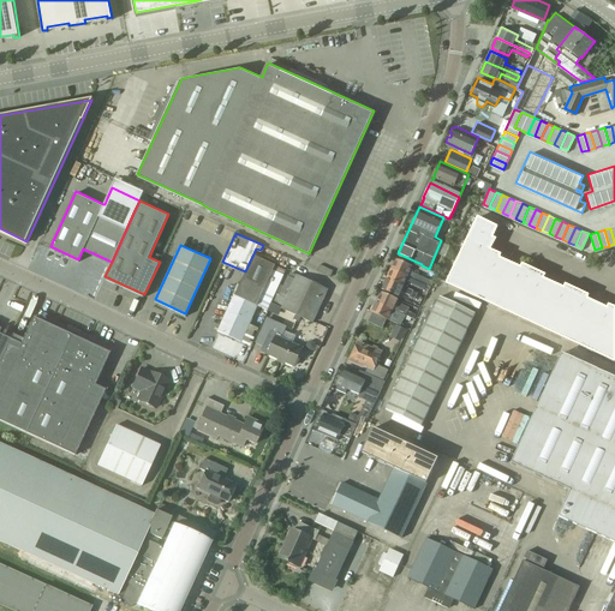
[(268,309),(285,269),(276,264),(276,263),(255,253),(236,293),(233,292),(216,329),(240,340),(257,304),(268,309)]
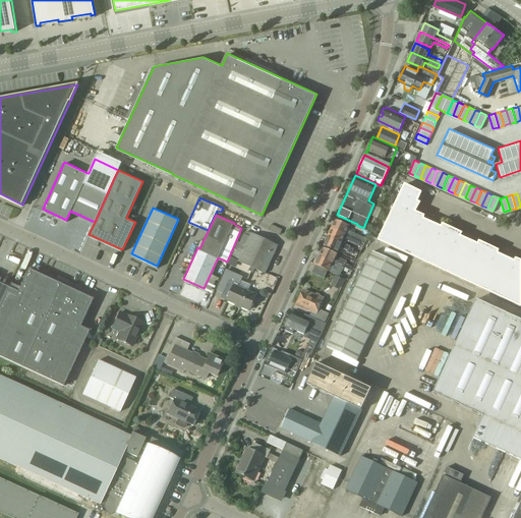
[(336,217),(332,226),(362,239),(364,235),(348,228),(350,224),(336,217)]
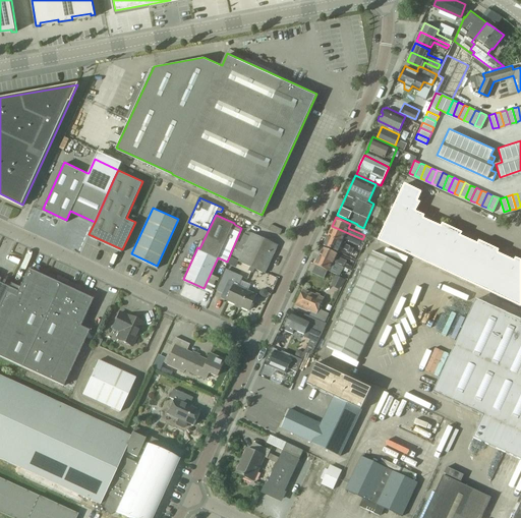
[(354,247),(354,246),(342,240),(344,237),(360,244),(362,239),(332,226),(328,235),(354,247)]
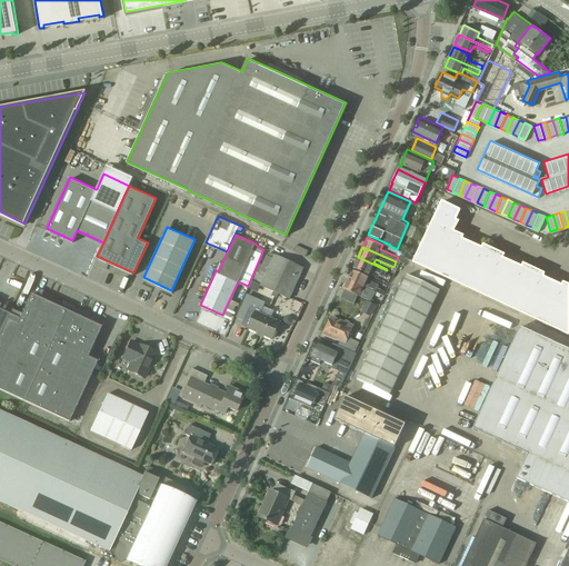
[(290,296),(305,266),(276,252),(269,249),(258,272),(256,271),(251,279),(262,284),(290,296)]
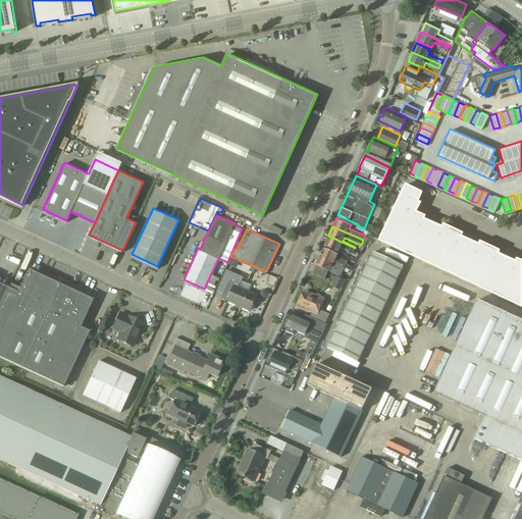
[(348,250),(353,253),(355,248),(328,236),(325,244),(338,250),(341,246),(349,249),(348,250)]
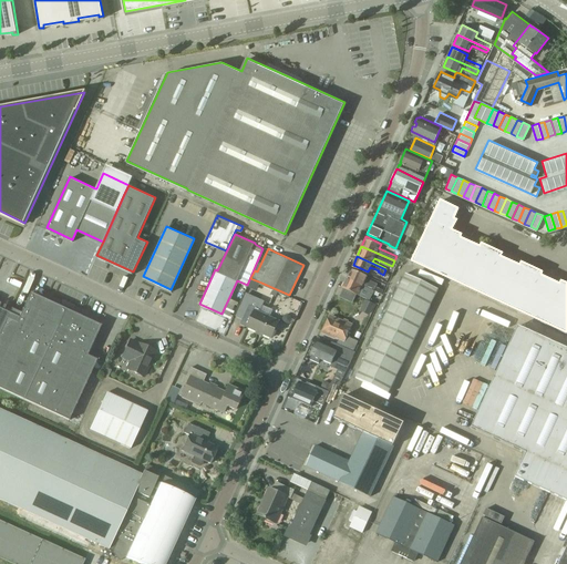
[(378,282),(370,278),(369,280),(364,279),(367,274),(351,267),(348,277),(374,289),(375,285),(378,282)]
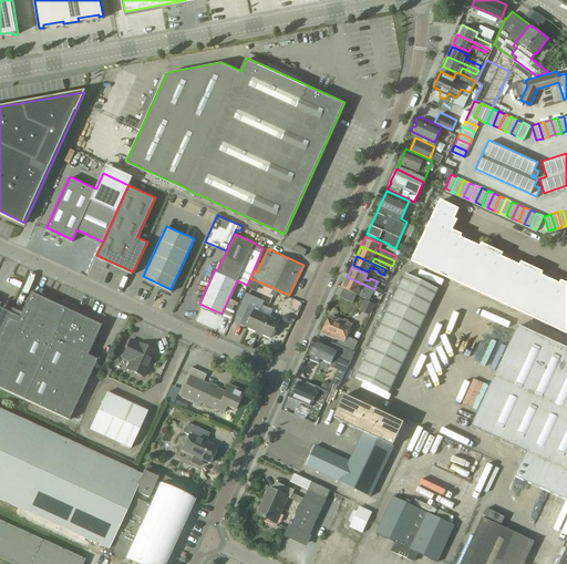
[(389,391),(439,288),(405,272),(356,376),(389,391)]
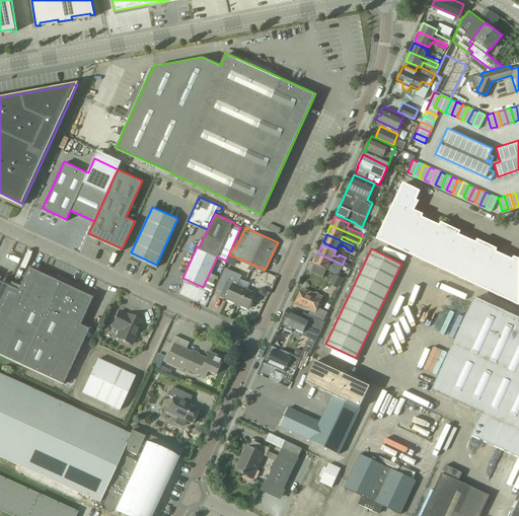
[(318,253),(314,262),(326,268),(339,273),(343,265),(318,253)]
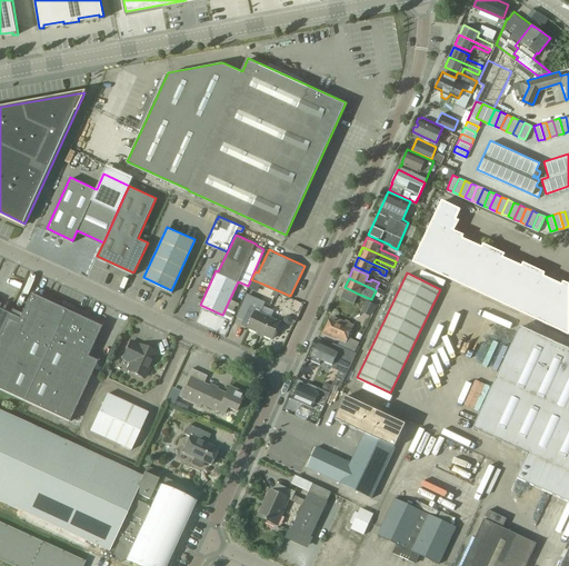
[(97,359),(87,355),(101,325),(30,291),(21,311),(0,301),(0,387),(68,419),(97,359)]
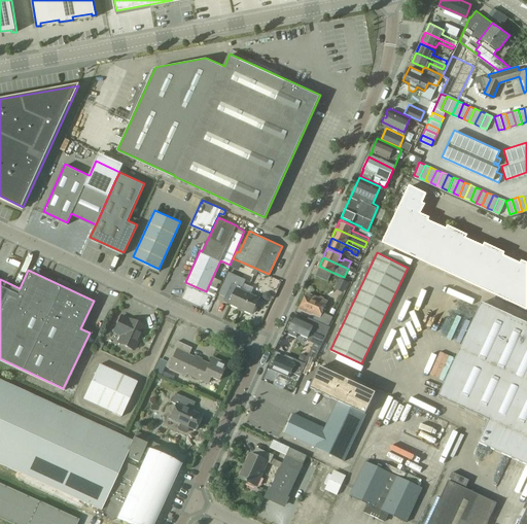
[(218,291),(225,294),(232,281),(242,285),(244,281),(245,278),(229,271),(218,291)]
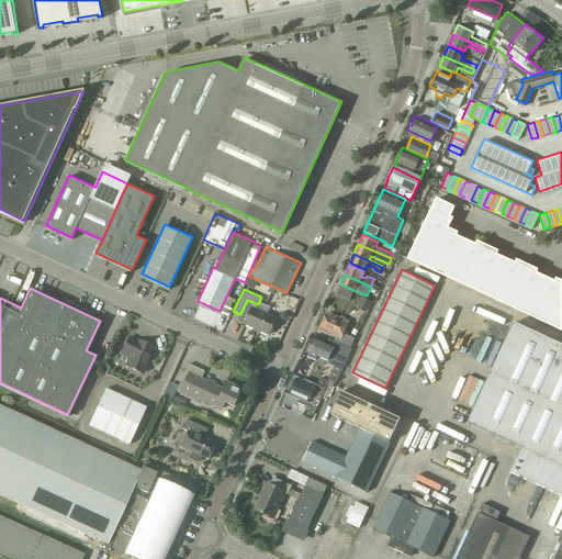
[(366,311),(371,300),(361,295),(357,306),(366,311)]
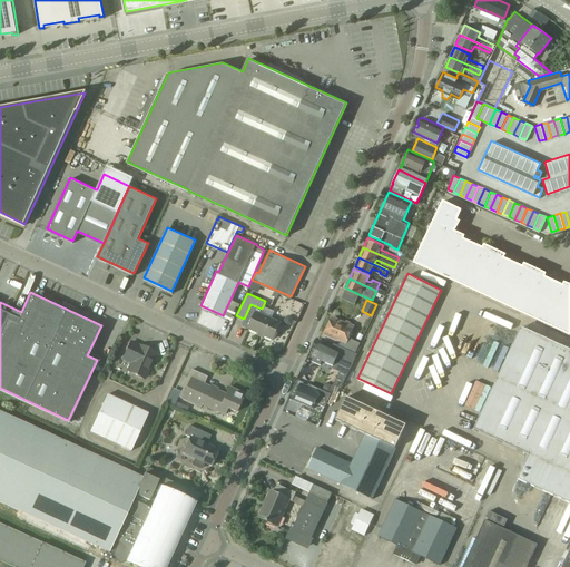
[(273,338),(282,320),(261,311),(262,310),(262,309),(251,304),(244,319),(242,323),(247,326),(257,331),(256,333),(263,336),(264,334),(273,338)]
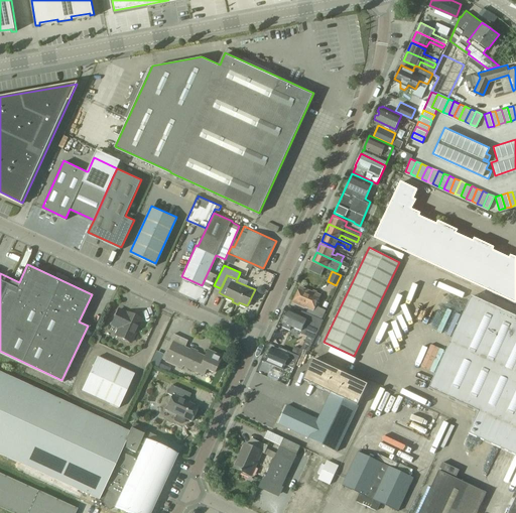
[(436,275),(434,279),(461,291),(462,287),(436,275)]
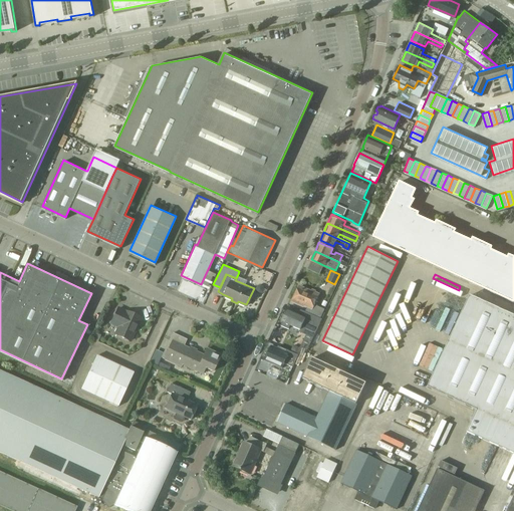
[(299,285),(293,298),(307,304),(305,310),(320,317),(324,307),(314,303),(318,294),(299,285)]
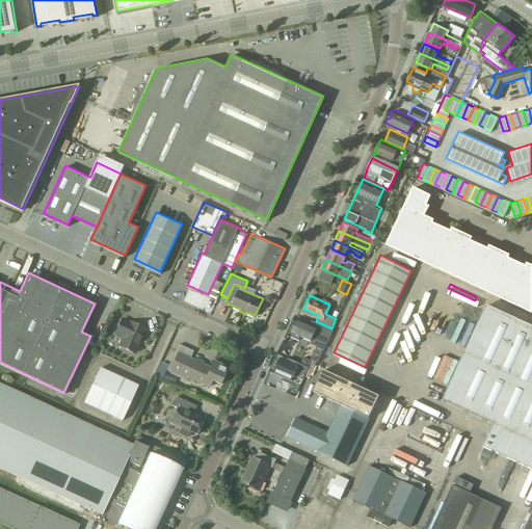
[(531,528),(531,324),(486,303),(442,398),(494,422),(482,445),(531,468),(531,514),(529,522),(525,528),(531,528)]
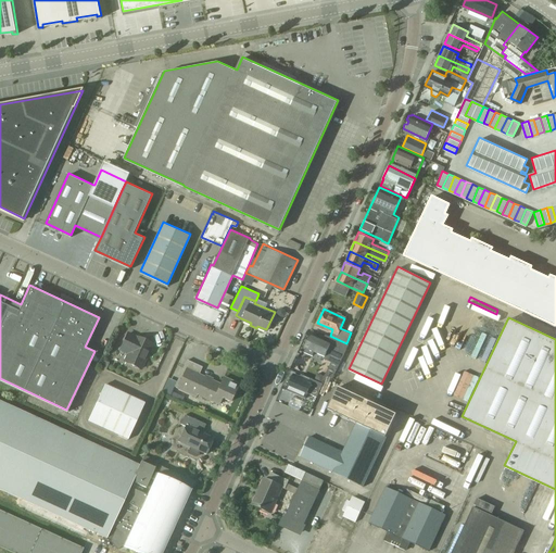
[(125,360),(141,366),(152,342),(128,331),(121,348),(128,351),(125,360)]
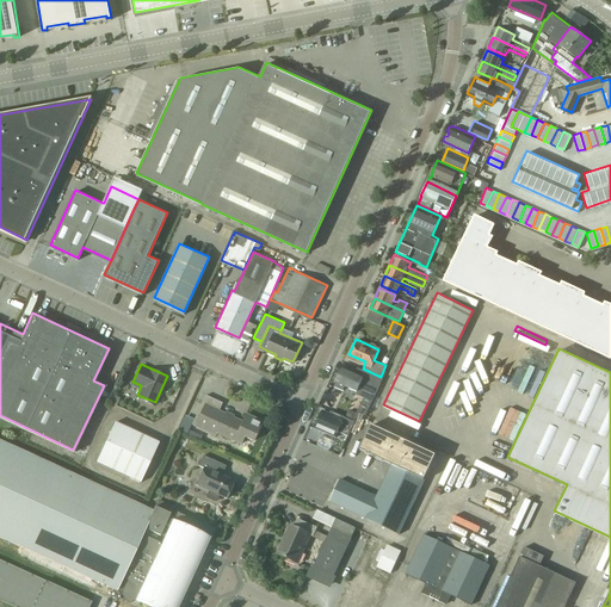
[(382,377),(381,377),(363,369),(359,375),(355,372),(343,367),(337,381),(334,385),(343,389),(345,384),(351,386),(353,388),(357,390),(374,397),(382,377)]
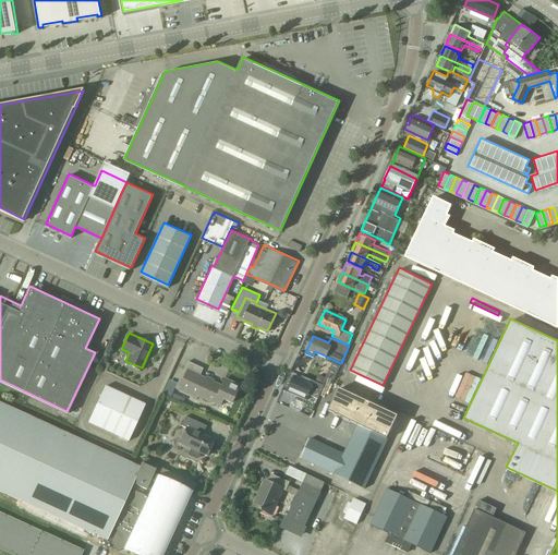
[(196,396),(197,394),(203,396),(209,378),(199,374),(203,366),(186,360),(174,386),(196,396)]
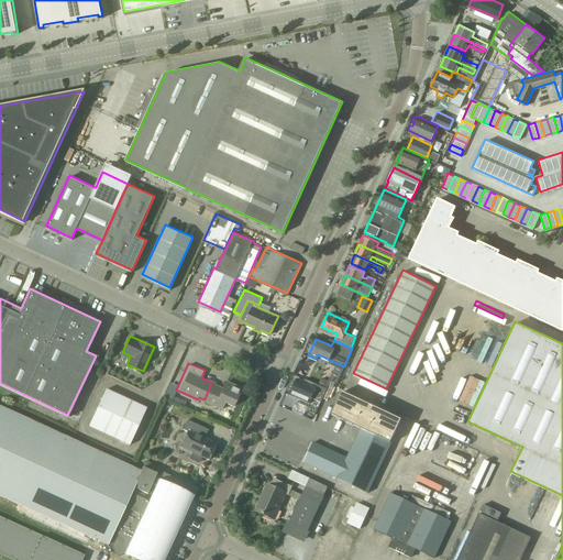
[(291,394),(309,402),(311,396),(319,401),(324,388),(298,377),(291,394)]
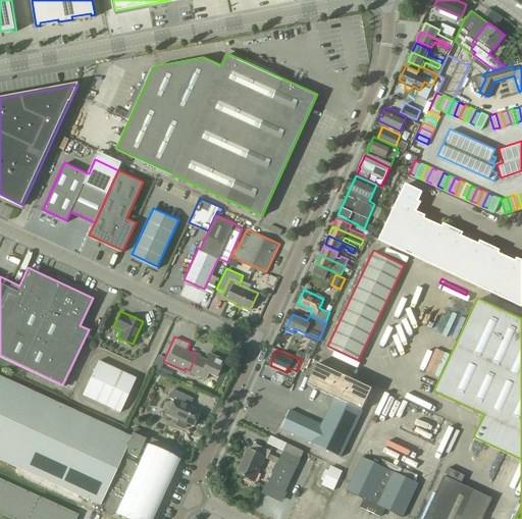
[(206,359),(197,355),(196,354),(190,370),(205,377),(208,371),(216,375),(223,359),(209,352),(206,359)]
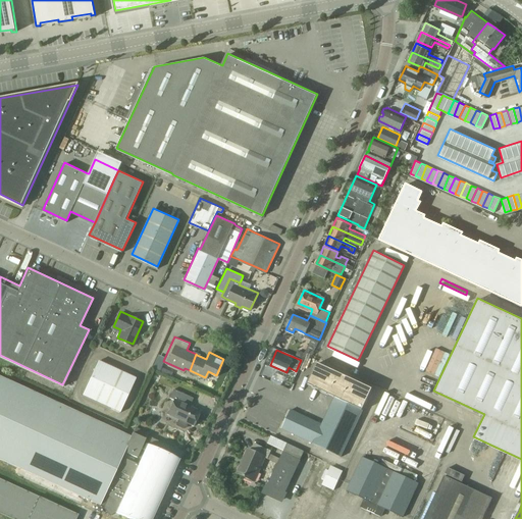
[(82,394),(119,411),(136,376),(97,359),(82,394)]
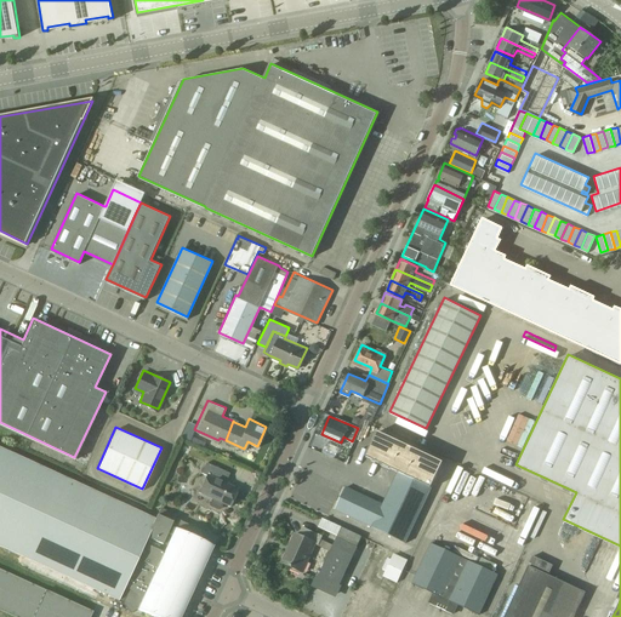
[(346,485),(336,508),(374,525),(374,526),(406,541),(420,512),(427,497),(432,486),(431,485),(443,461),(377,430),(365,455),(399,470),(385,502),(346,485)]
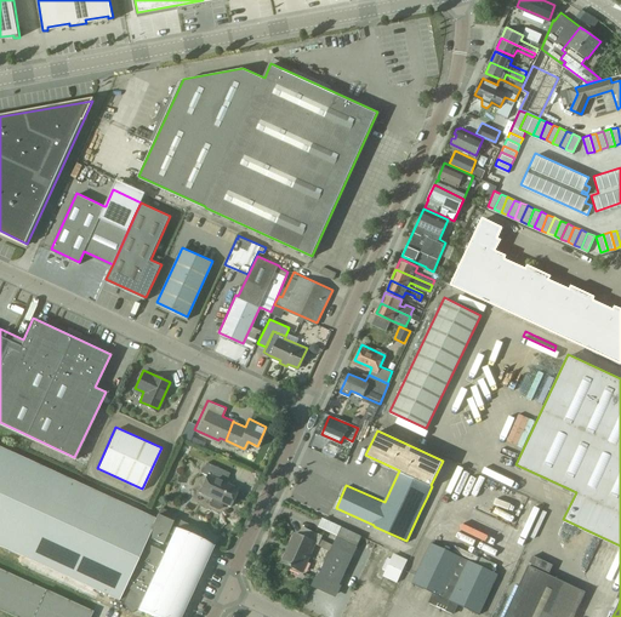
[(0,446),(0,543),(120,599),(119,600),(123,603),(130,611),(131,611),(135,607),(136,607),(158,616),(183,616),(186,613),(186,612),(181,611),(195,578),(211,544),(215,536),(178,519),(175,527),(170,525),(175,514),(159,507),(155,515),(154,518),(0,446)]
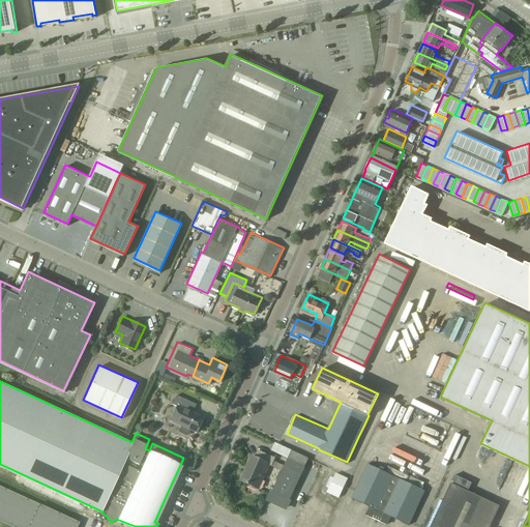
[(188,430),(187,429),(187,428),(196,432),(203,416),(192,411),(196,403),(176,393),(172,403),(176,405),(170,419),(181,425),(178,431),(185,434),(187,434),(188,433),(189,431),(188,430)]
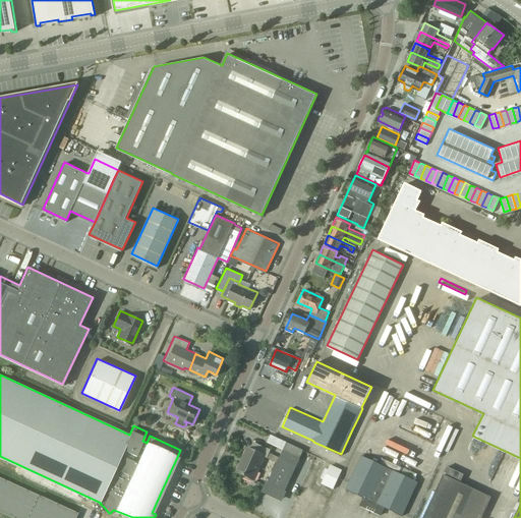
[(252,478),(264,455),(267,456),(269,451),(270,449),(253,441),(250,448),(247,447),(236,470),(252,478)]
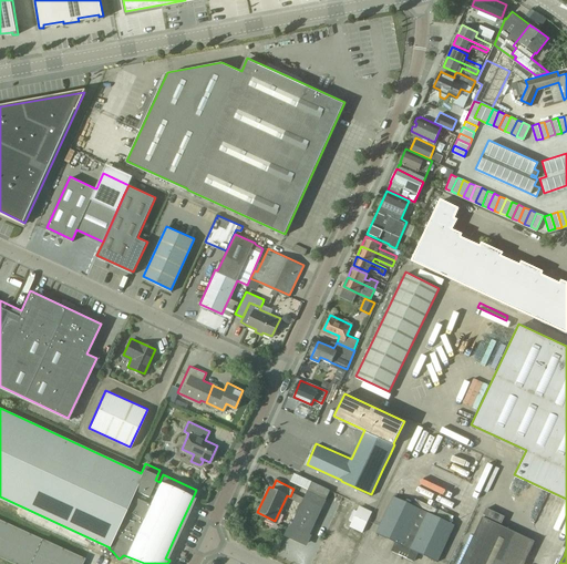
[(291,524),(287,533),(306,542),(310,533),(326,499),(327,498),(308,489),(307,489),(303,496),(301,502),(291,524)]
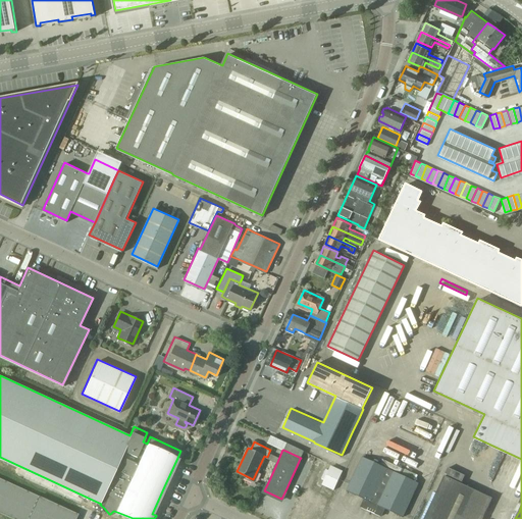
[(363,456),(348,490),(366,499),(362,506),(382,515),(386,508),(404,516),(419,481),(398,471),(375,461),(363,456)]
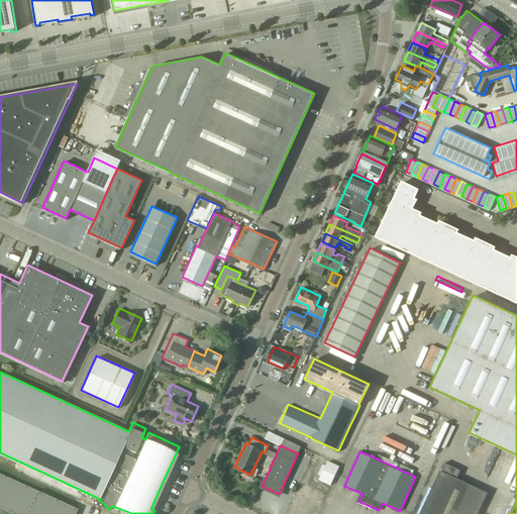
[(328,459),(319,479),(330,484),(339,465),(328,459)]
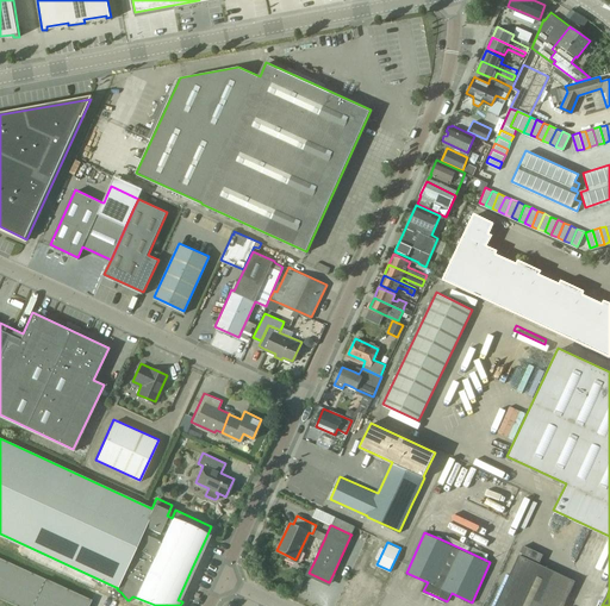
[(520,551),(539,561),(542,554),(523,544),(520,551)]
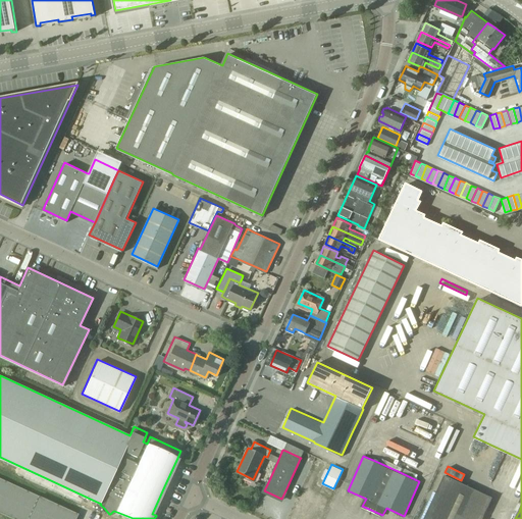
[(458,518),(464,507),(472,487),(445,474),(423,518),(458,518)]
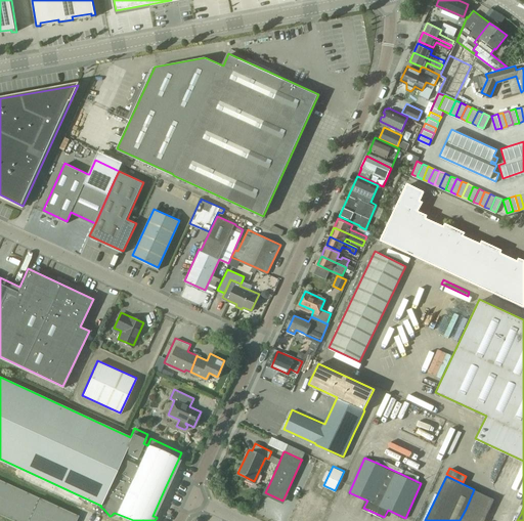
[(0,513),(17,520),(75,520),(78,514),(0,478),(0,513)]
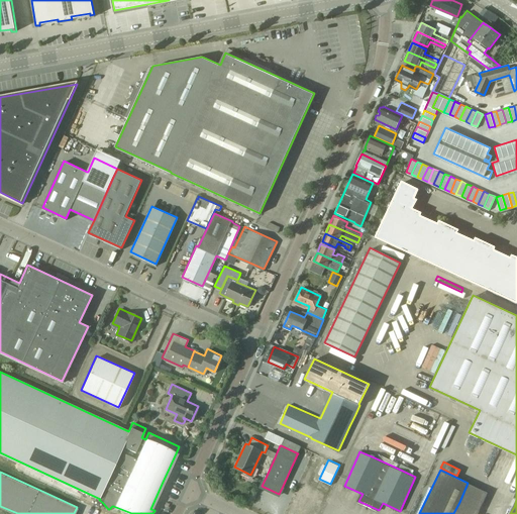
[(477,513),(488,492),(468,483),(459,502),(453,513),(477,513)]
